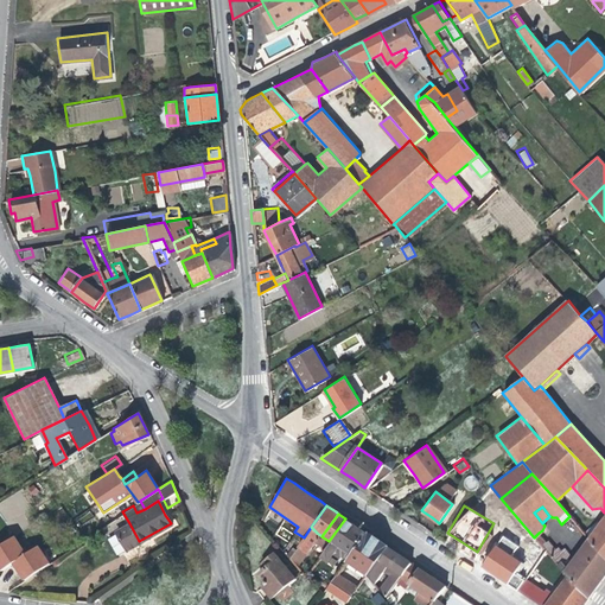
[(604,514),(599,522),(587,537),(604,556),(604,514)]
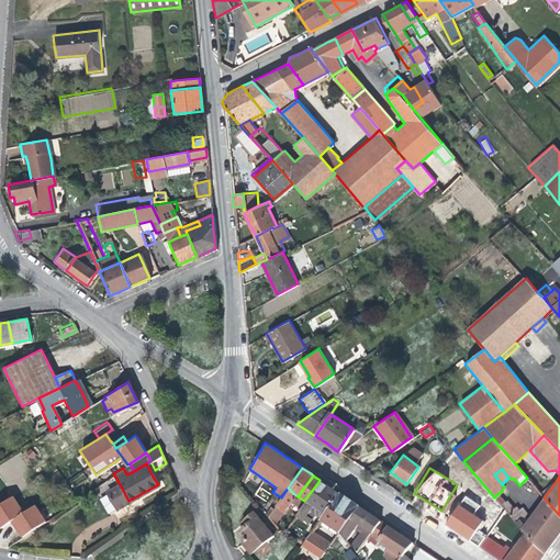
[(320,480),(304,501),(312,506),(322,514),(338,492),(331,486),(320,480)]
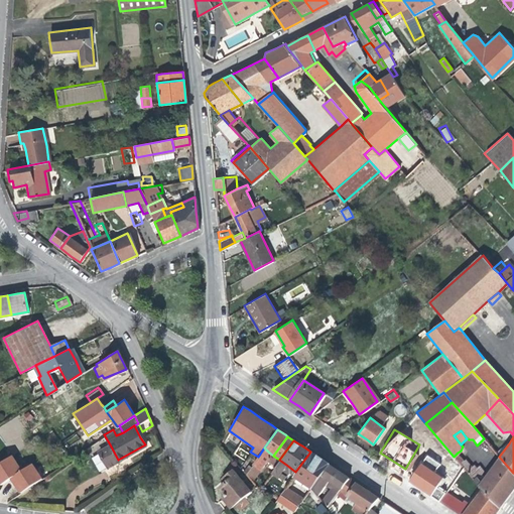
[(496,453),(499,457),(509,443),(507,440),(499,448),(500,450),(496,453)]
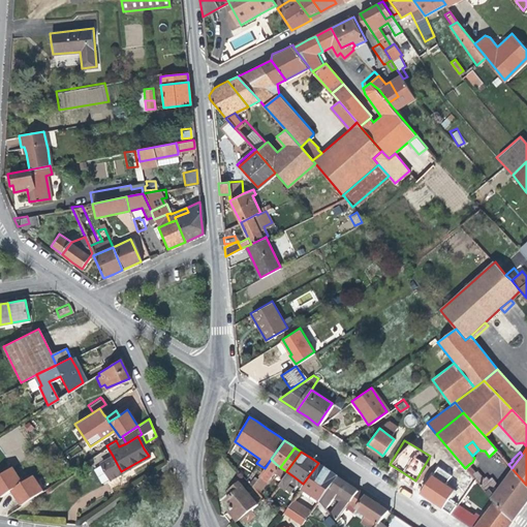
[(121,471),(113,456),(100,462),(110,477),(121,471)]
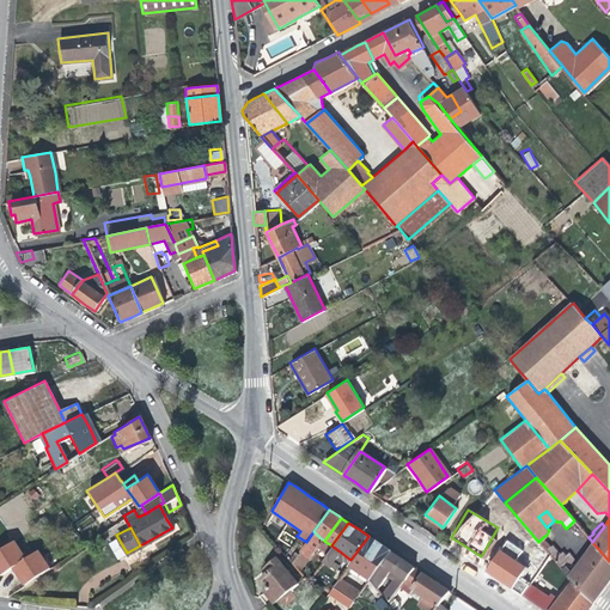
[(317,540),(319,537),(313,531),(306,542),(299,550),(307,557),(318,546),(317,540)]
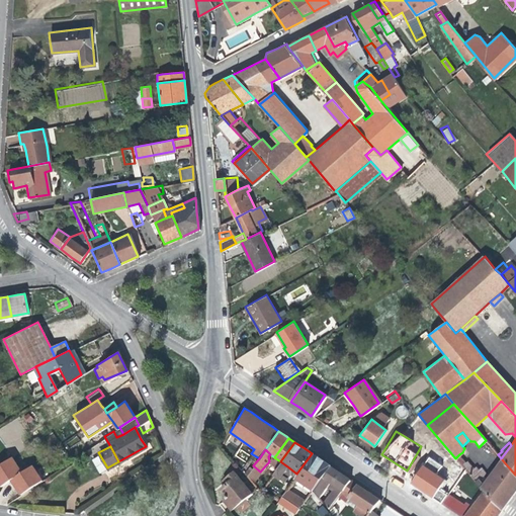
[(312,453),(294,478),(312,491),(331,466),(322,460),(312,453)]
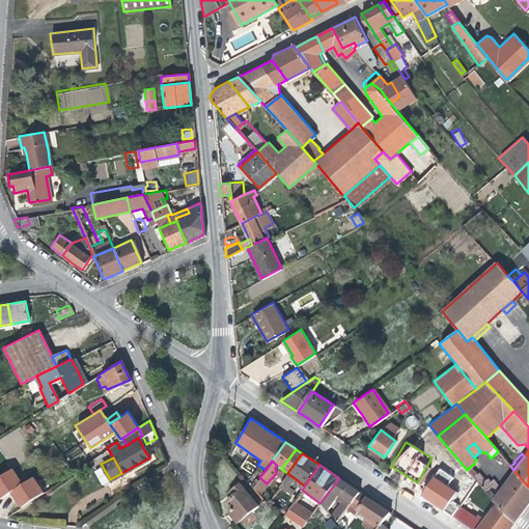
[(472,476),(476,472),(471,466),(467,470),(472,476)]
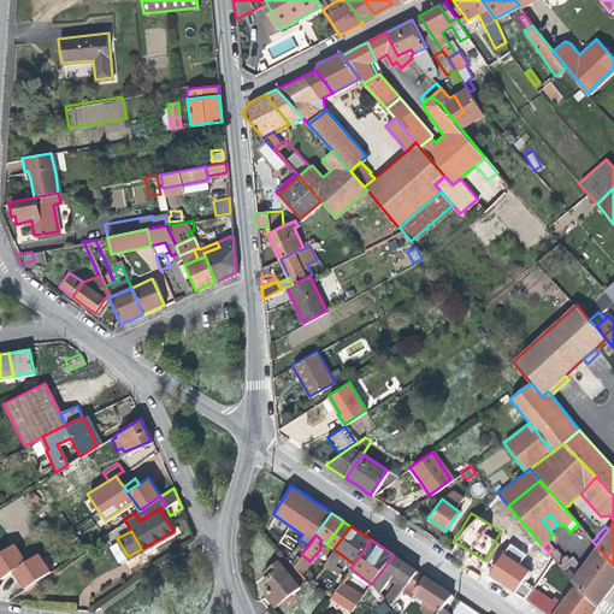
[(13,544),(0,553),(0,577),(12,570),(24,561),(13,544)]
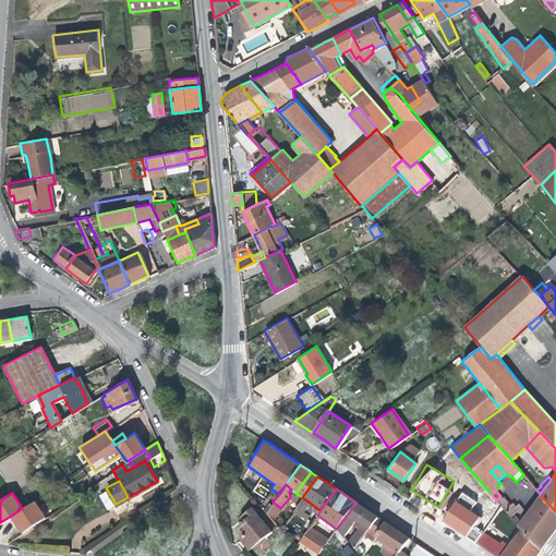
[(555,511),(540,494),(533,503),(554,529),(555,526),(555,511)]
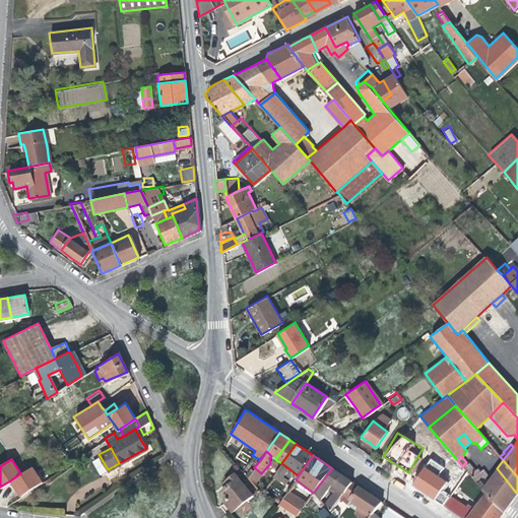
[(462,466),(481,489),(484,484),(481,479),(487,474),(481,467),(479,469),(477,467),(474,468),(468,461),(466,462),(462,466)]
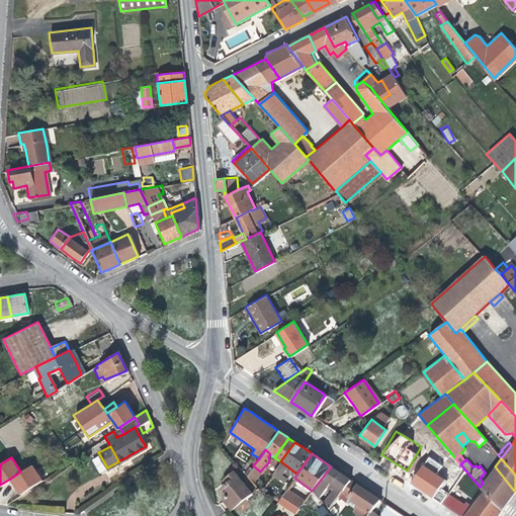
[(278,479),(287,466),(280,461),(271,474),(278,479)]
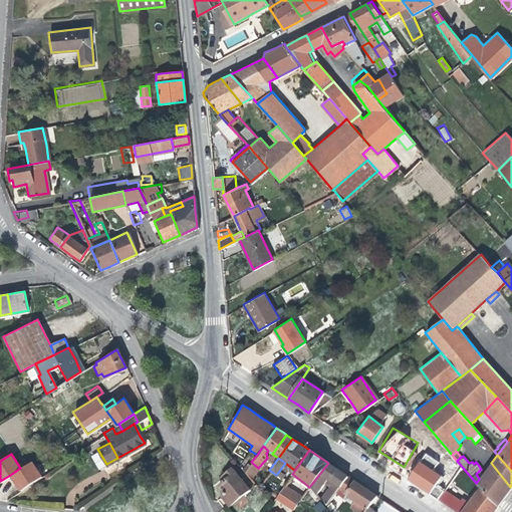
[(40,476),(31,461),(20,468),(10,475),(16,484),(19,490),(40,476)]
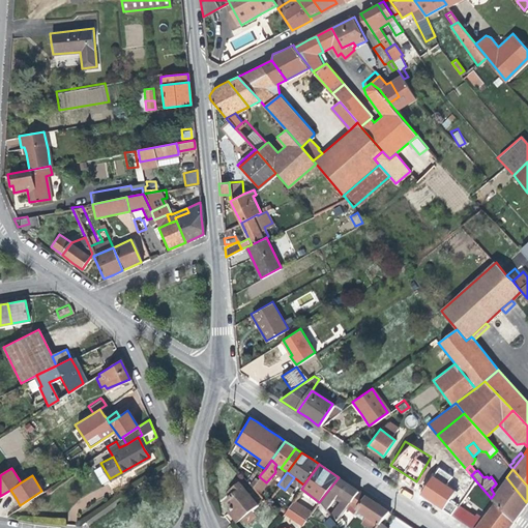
[(248,485),(251,488),(257,479),(254,476),(248,485)]
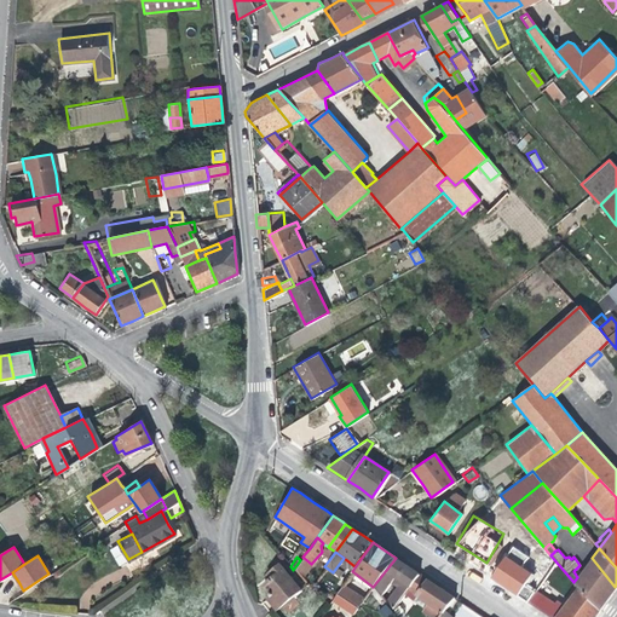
[(311,564),(303,557),(300,560),(293,570),(300,577),(311,564)]
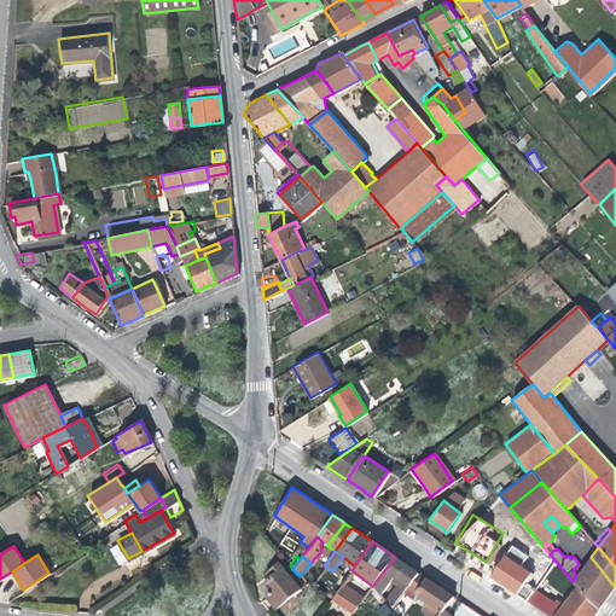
[(395,557),(372,586),(378,594),(389,580),(395,585),(384,599),(390,608),(394,603),(407,586),(418,573),(407,565),(395,557)]
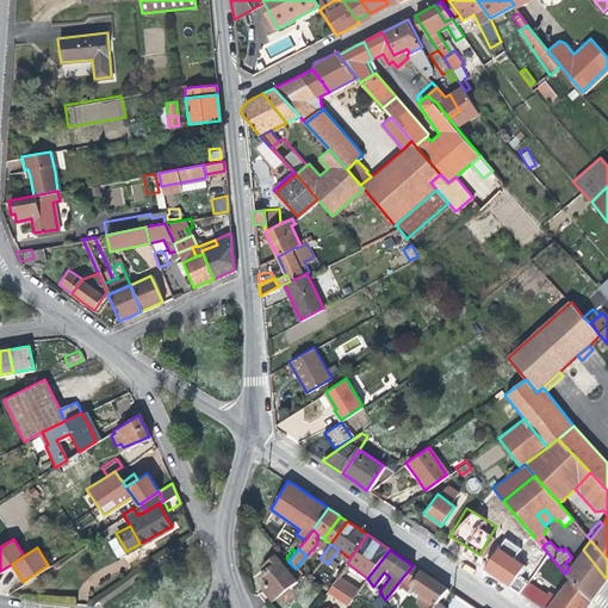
[(583,550),(569,569),(565,574),(569,578),(590,600),(600,588),(606,578),(583,550)]
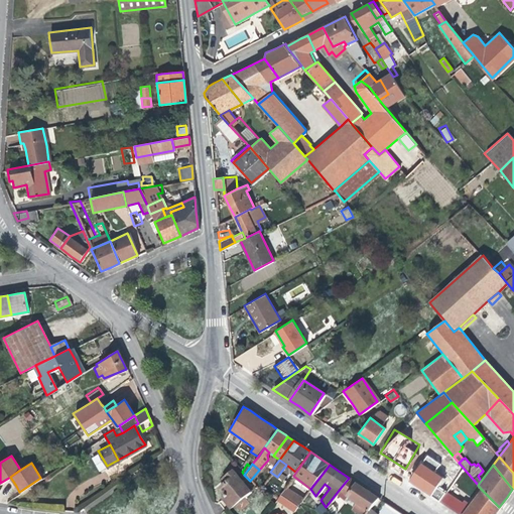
[(244,496),(250,492),(232,468),(221,477),(224,481),(218,486),(225,495),(222,498),(226,503),(229,508),(233,505),(235,508),(246,499),(244,496)]
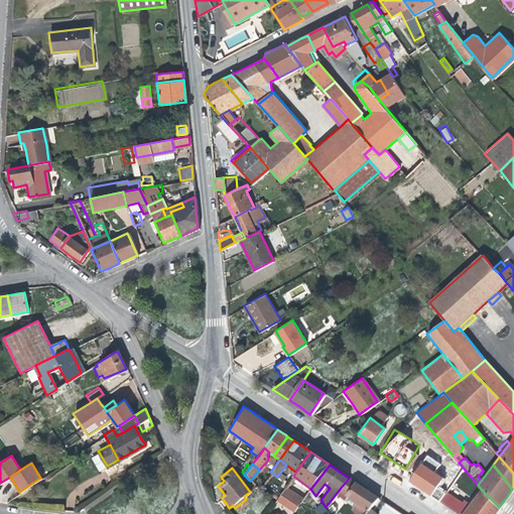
[(254,486),(257,489),(268,475),(265,472),(254,486)]
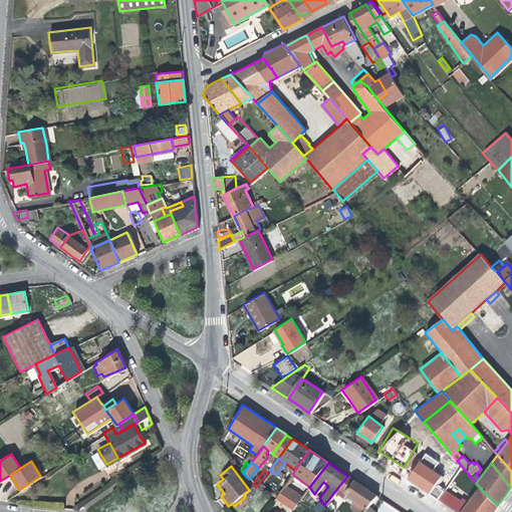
[(347,476),(338,487),(345,493),(354,480),(347,476)]
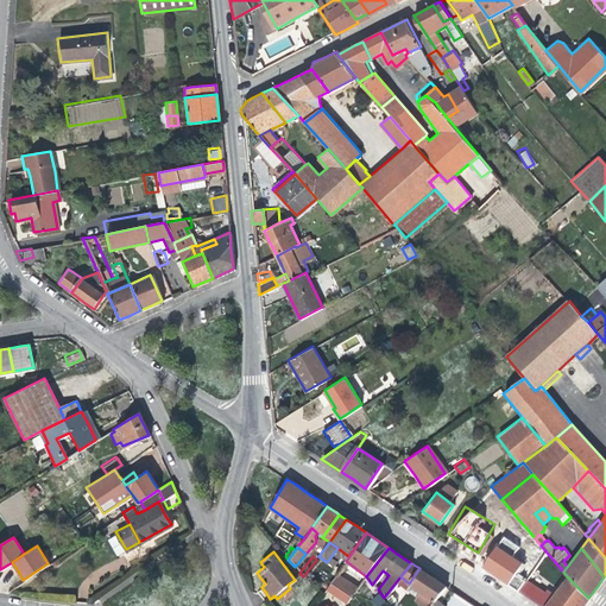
[(436,598),(447,586),(434,578),(420,568),(409,584),(408,584),(433,603),(436,598)]
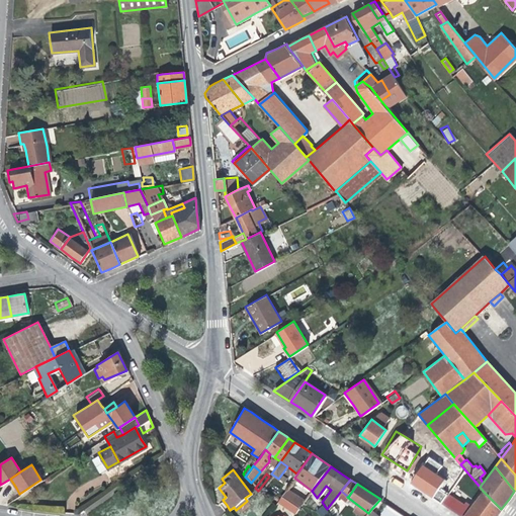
[(431,496),(440,502),(446,495),(448,493),(439,486),(431,496)]
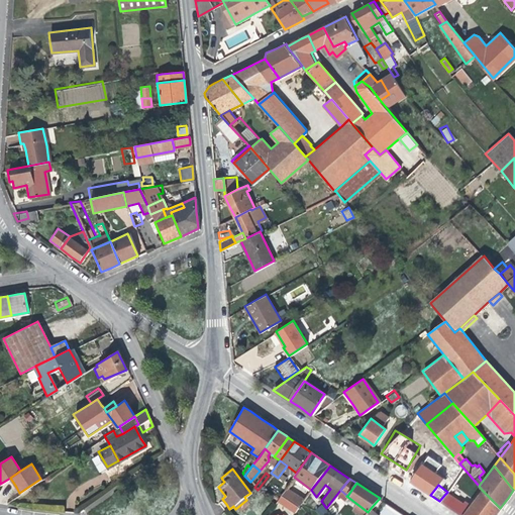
[(287,486),(282,494),(299,506),(304,499),(287,486)]
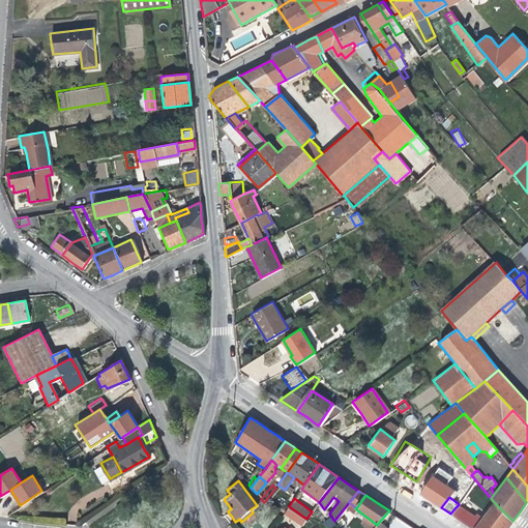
[(494,502),(487,511),(508,527),(512,521),(494,502)]
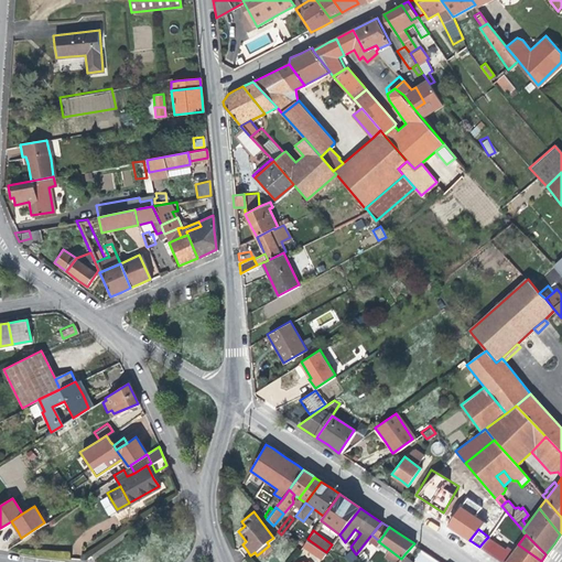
[(322,558),(326,552),(307,539),(303,544),(322,558)]
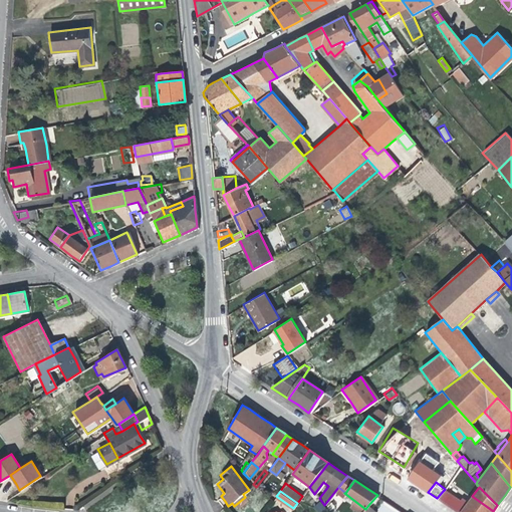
[(458,511),(460,511),(464,506),(460,503),(443,491),(437,498),(458,511)]
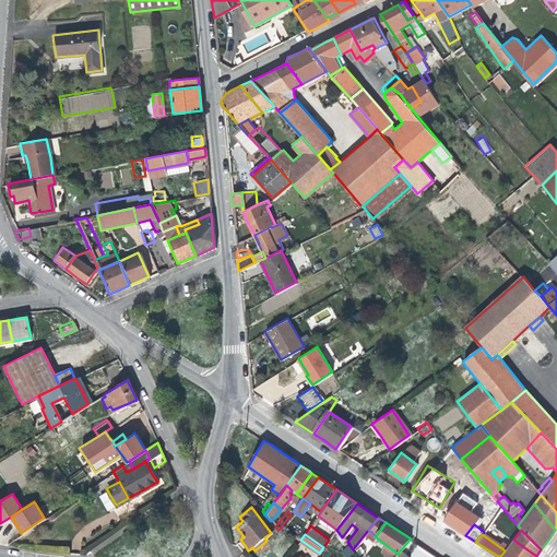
[(394,556),(398,554),(375,536),(371,542),(391,556),(394,556)]
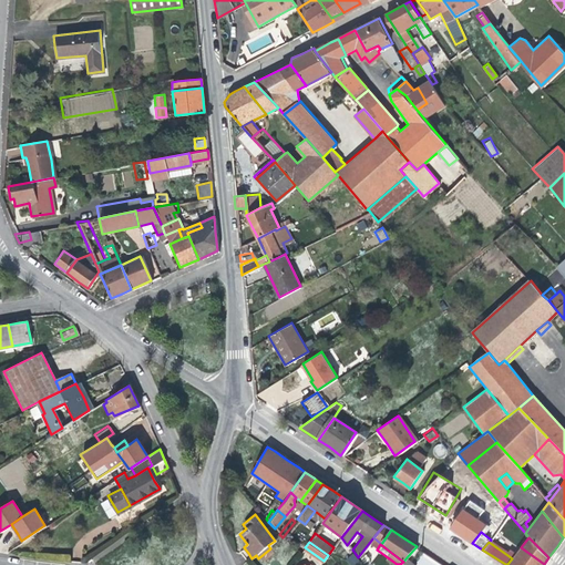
[(516,553),(512,558),(507,564),(542,564),(544,564),(521,547),(516,553)]
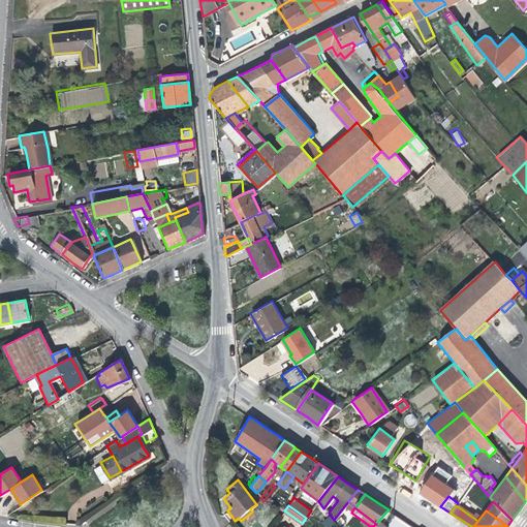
[(477,513),(473,518),(477,521),(482,516),(477,513)]
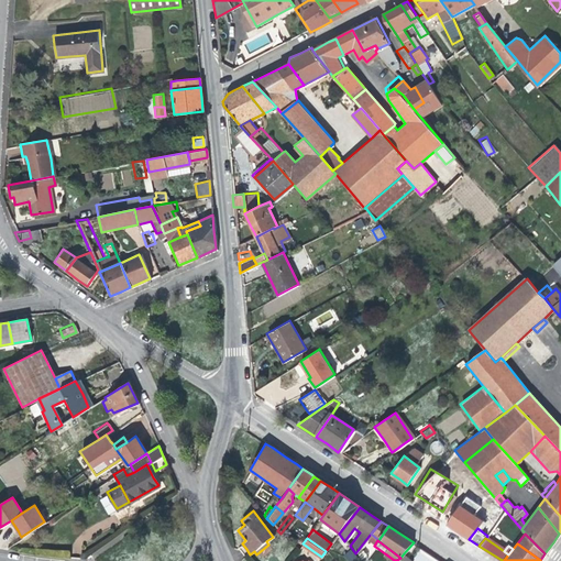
[(349,548),(341,552),(347,560),(354,556),(349,548)]
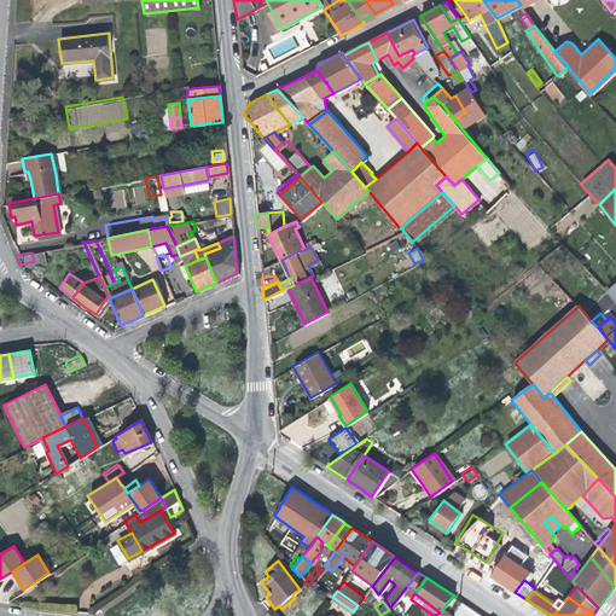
[(397,615),(401,611),(394,603),(390,608),(395,612),(396,615),(397,615)]
